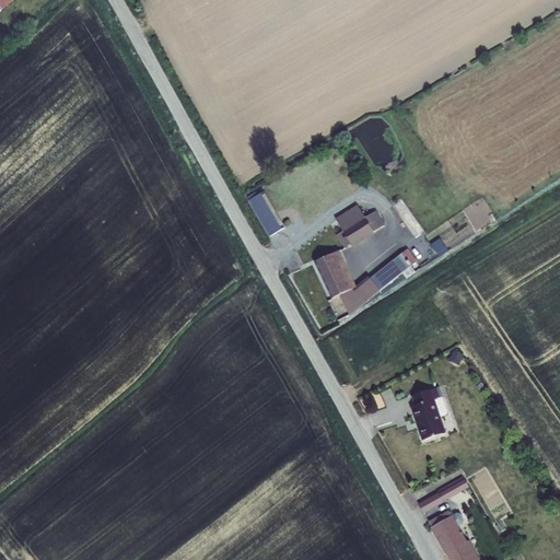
[(0,0),(0,4),(4,9),(14,0),(0,0)]
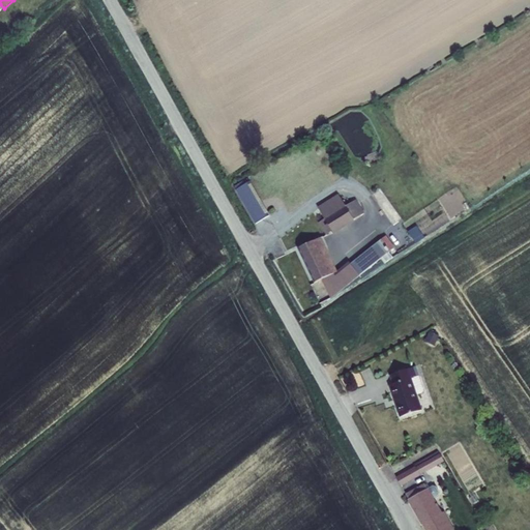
[(241,180),(230,187),(257,233),(268,227),(241,180)]
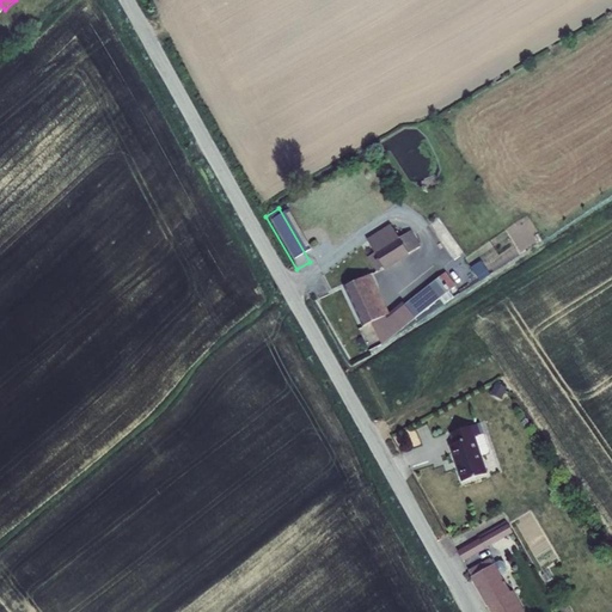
[(356,240),(361,249),(372,269),(414,248),(414,246),(403,227),(392,221),(356,240)]
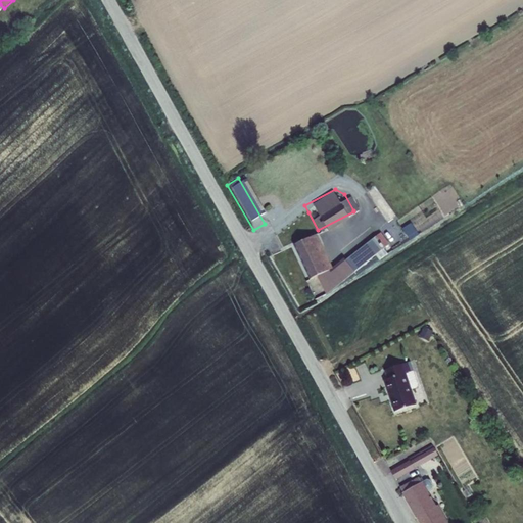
[(294,232),(286,237),(304,273),(307,278),(316,295),(350,271),(339,256),(323,268),(314,248),(316,247),(307,231),(296,236),(294,232)]
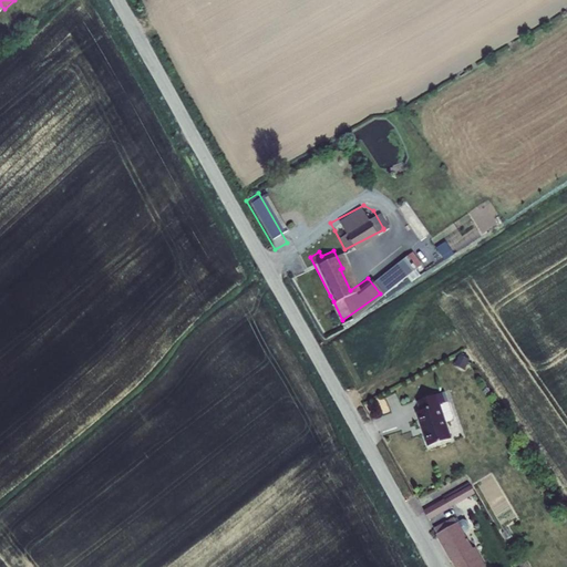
[(415,269),(401,251),(390,258),(404,276),(415,269)]
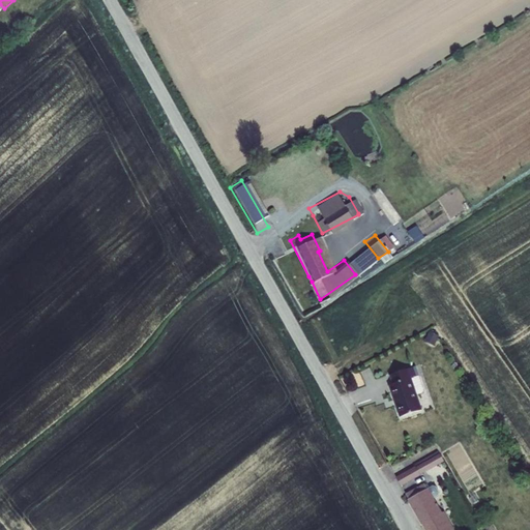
[(394,405),(399,417),(420,410),(410,379),(413,377),(410,367),(388,375),(391,384),(388,385),(393,401),(394,400),(395,405),(394,405)]
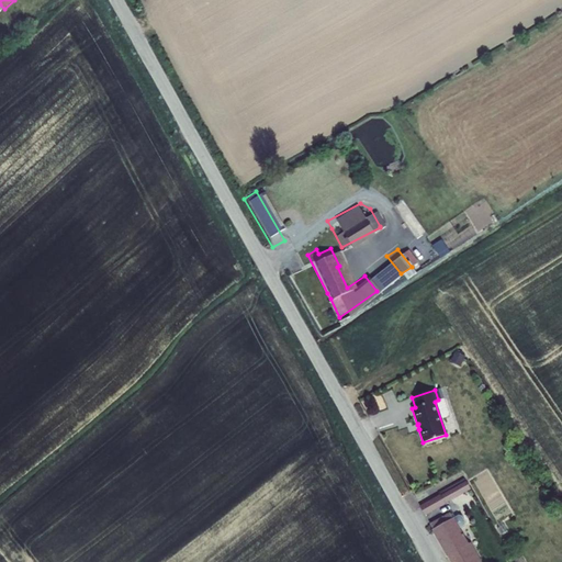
[(438,400),(435,402),(440,418),(446,416),(447,413),(442,398),(438,400)]
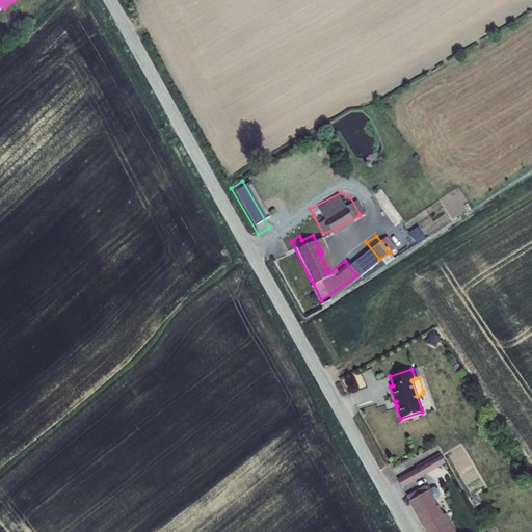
[(416,469),(397,479),(401,487),(420,476),(416,469)]
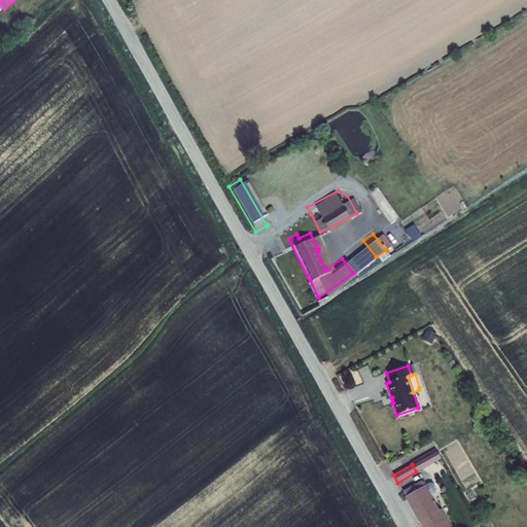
[(402,490),(418,519),(420,518),(436,508),(421,480),(402,490)]
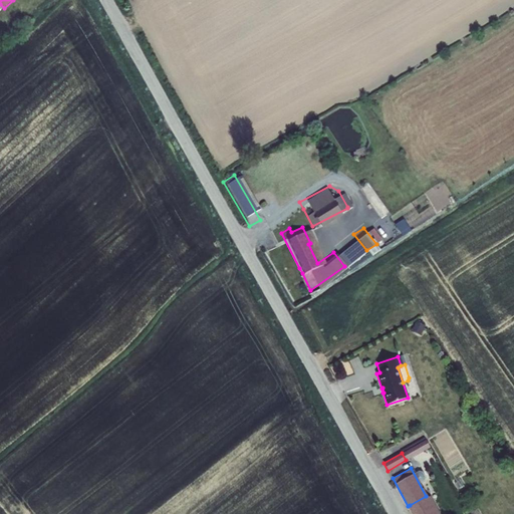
[(435,513),(438,512),(429,495),(426,496),(410,505),(415,513),(435,513)]
